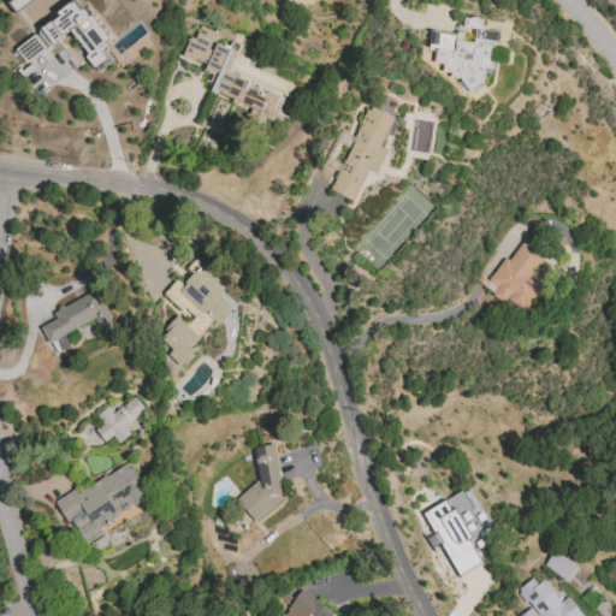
[(10,0),(16,10),(35,1),(34,0),(10,0)]
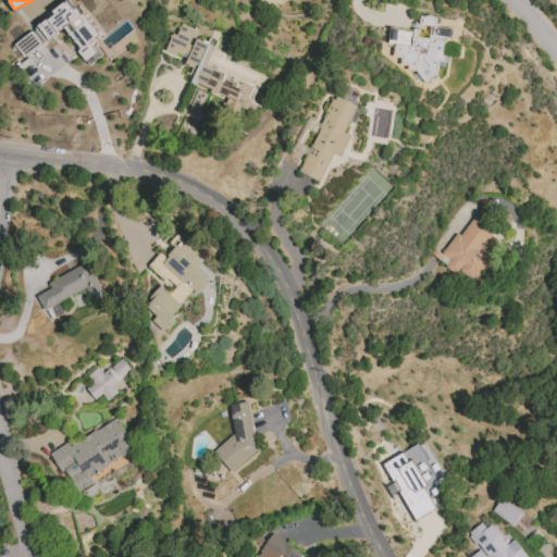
[(24,58),(63,29),(88,64),(101,54),(91,41),(99,35),(82,12),(78,14),(70,2),(13,44),(24,58)]
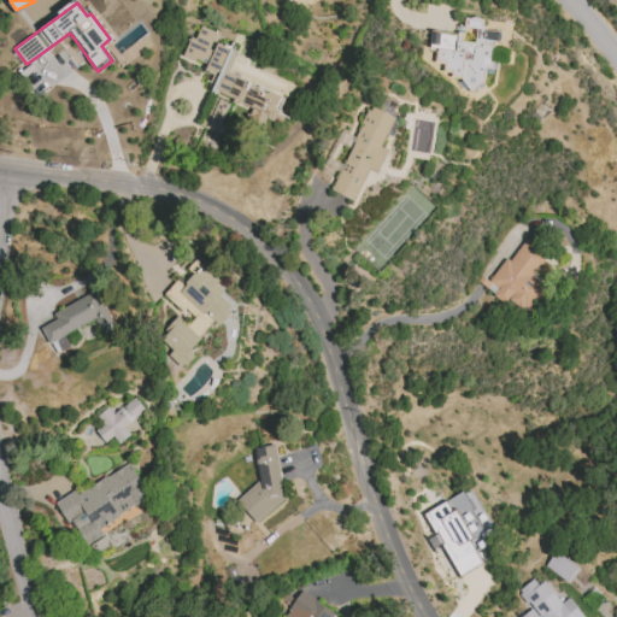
[(430,30),(429,48),(436,50),(435,60),(445,62),(444,72),(465,75),(464,86),(483,87),(485,69),(492,69),(494,41),(500,42),(501,31),(483,30),(485,19),(464,17),(463,34),(430,30)]
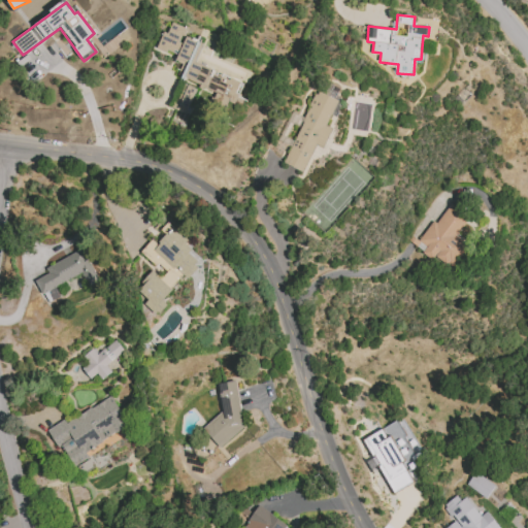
[(236,100),(244,77),(220,69),(221,67),(198,59),(203,43),(185,36),(187,29),(171,23),(167,33),(162,31),(156,48),(177,56),(174,62),(184,65),(168,107),(187,113),(196,89),(186,85),(187,83),(236,100)]
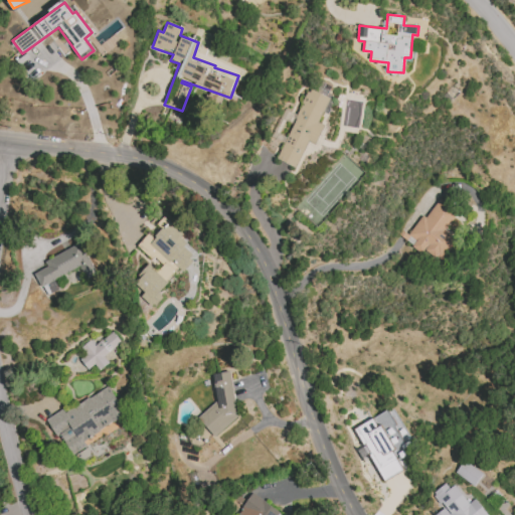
[(329,98),(308,89),(278,160),(296,168),(308,141),(316,145),(324,125),(318,123),(329,98)]
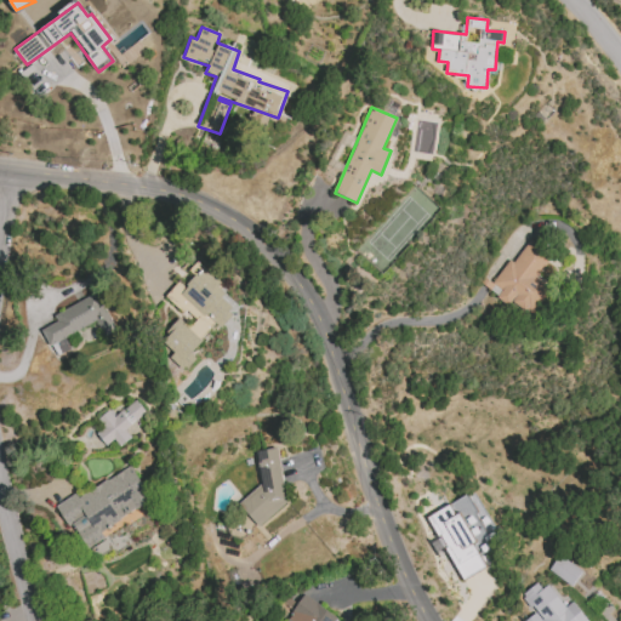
[(551,288),(536,278),(552,256),(529,240),(513,263),(508,260),(491,284),(501,290),(496,298),(507,306),(510,301),(531,317),(551,288)]
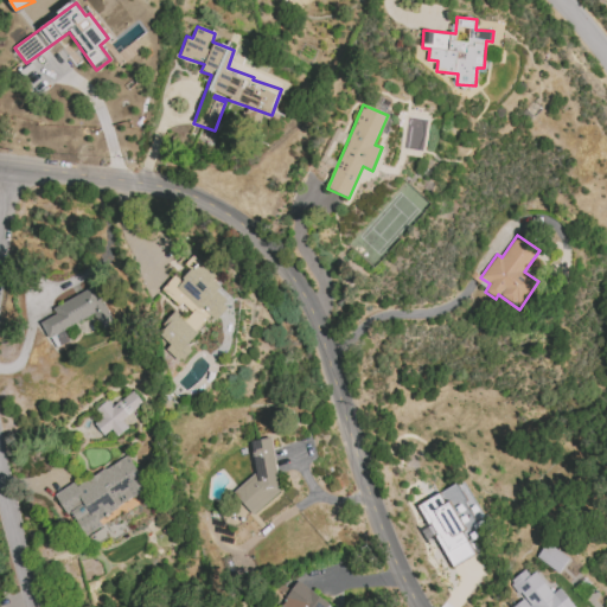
[(178,362),(186,357),(191,350),(187,345),(209,315),(217,321),(228,307),(209,269),(193,257),(185,262),(189,270),(180,281),(173,275),(160,292),(173,301),(177,308),(181,311),(168,318),(157,334),(170,344),(165,351),(178,362)]
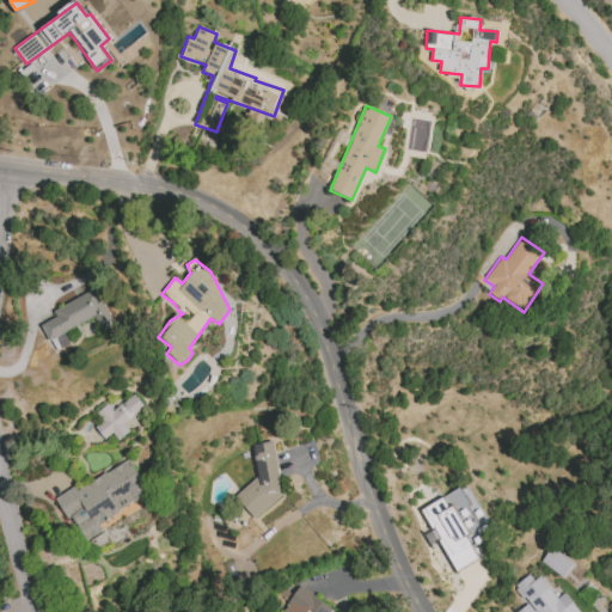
[(114,326),(95,288),(53,310),(56,317),(41,325),(48,341),(95,317),(103,332),(114,326)]
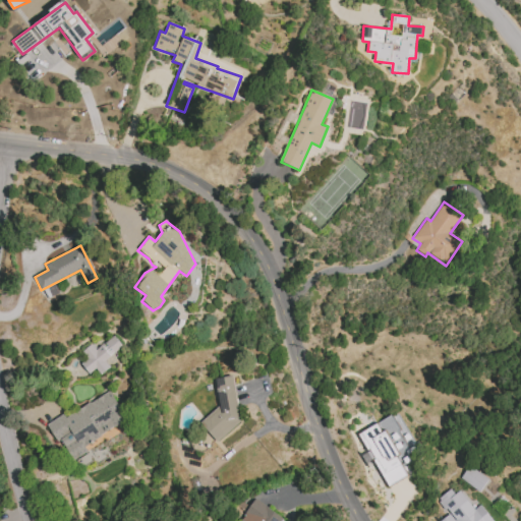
[(90,374),(96,368),(101,374),(110,367),(104,360),(122,347),(114,336),(96,349),(92,344),(81,351),(88,359),(81,363),(90,374)]
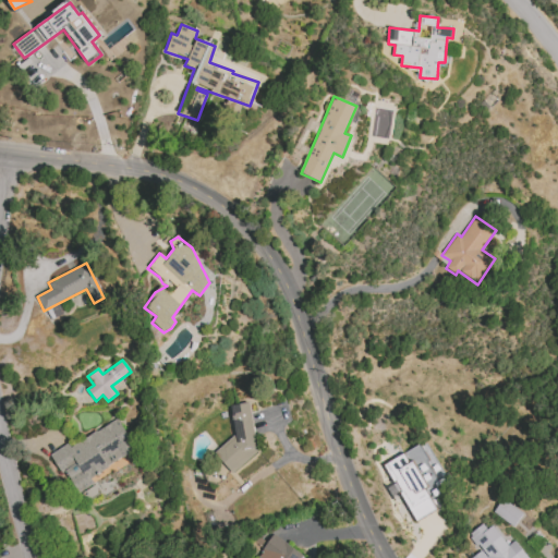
[(250,402),(230,405),(235,441),(220,444),(223,465),(258,460),(250,402)]
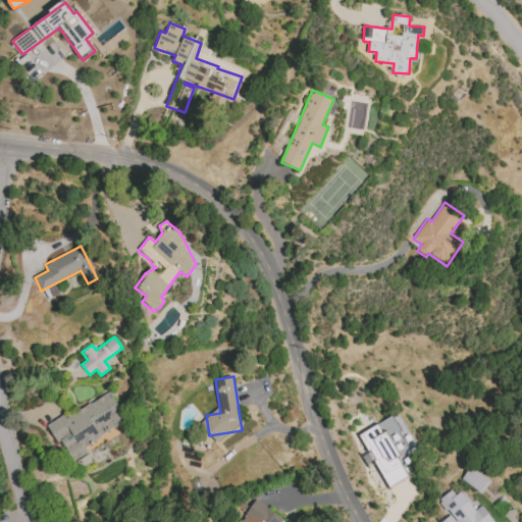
[(48,424),(72,463),(90,452),(87,446),(127,420),(109,392),(65,418),(63,415),(48,424)]
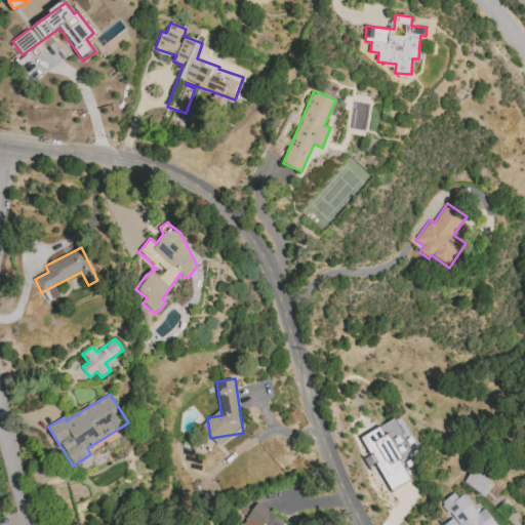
[(361,436),(370,455),(364,459),(368,468),(377,463),(391,490),(411,480),(406,470),(418,463),(414,456),(420,453),(402,415),(361,436)]
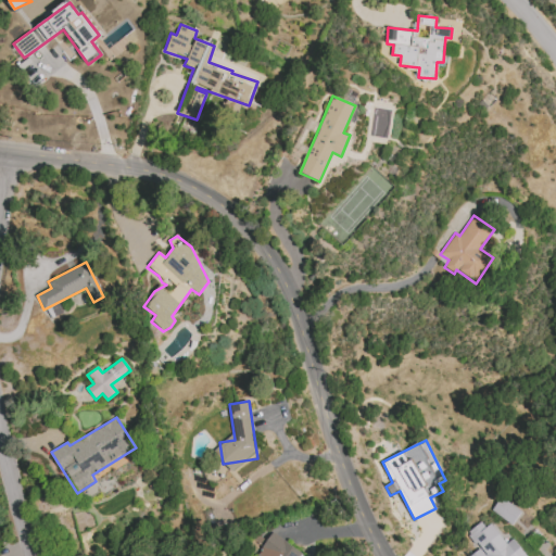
[(491,510),(513,526),(522,512),(501,497),(491,510)]
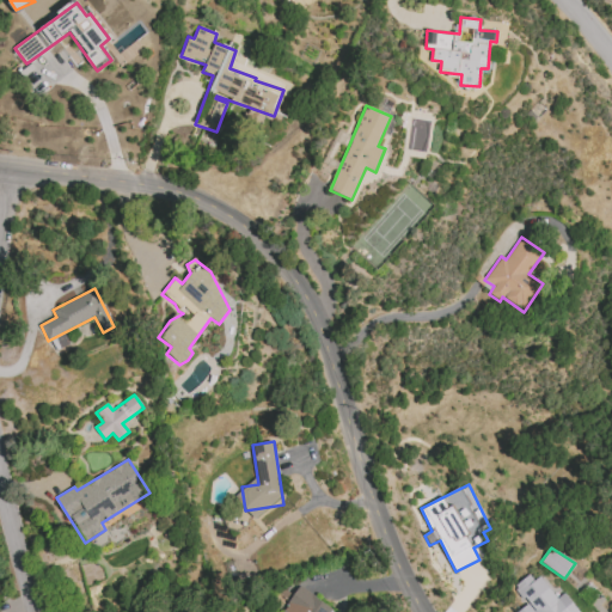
[(579,611),(564,593),(557,599),(537,571),(515,588),(527,604),(515,611),(579,611)]
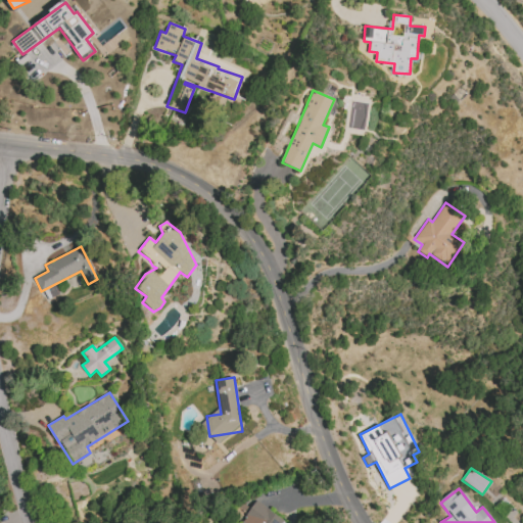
[(281,522),(284,520),(255,501),(240,522),(281,522)]
